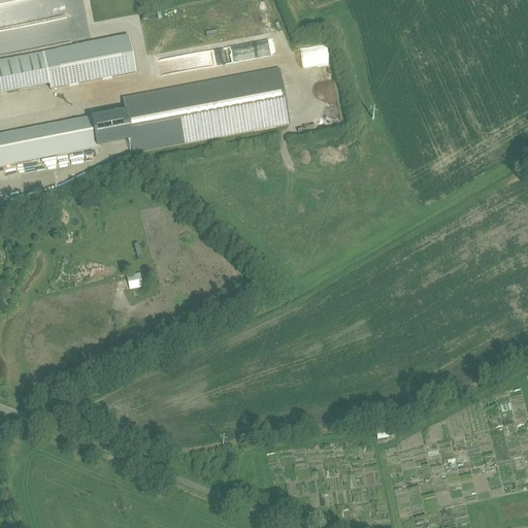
[(135,72),(128,37),(0,60),(0,94),(50,86),(51,89),(135,72)]
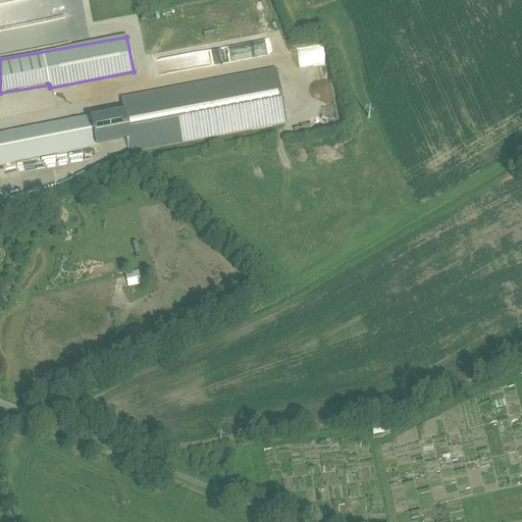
[(264,40),(245,43),(247,57),(266,54),(264,40)]
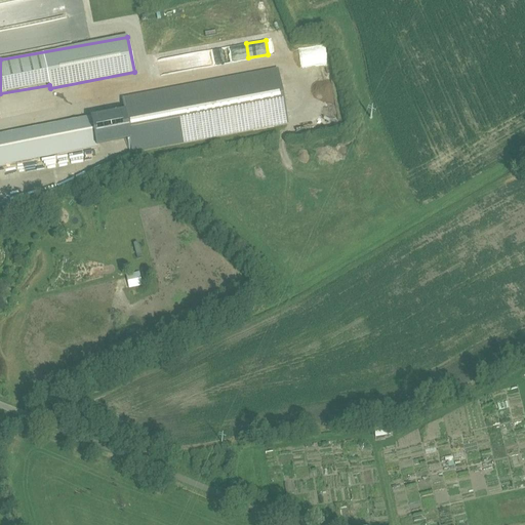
[(221,49),(157,58),(159,73),(224,65),(221,49)]
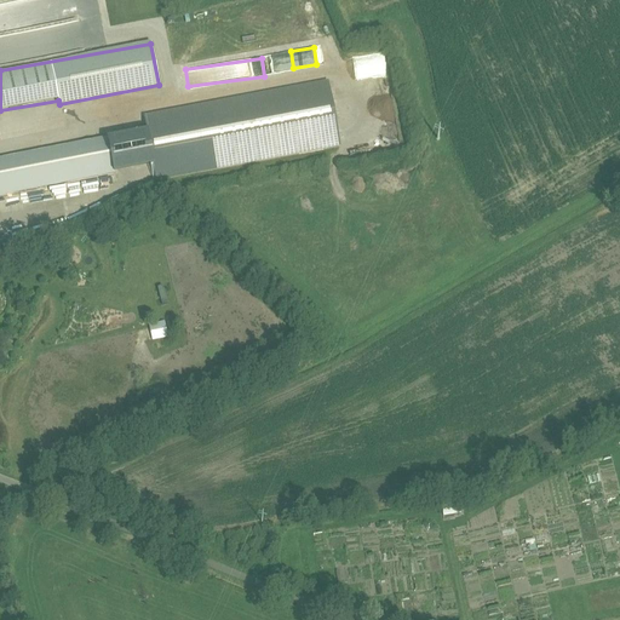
[(326,82),(144,118),(151,149),(147,150),(149,160),(153,159),(156,181),(339,145),(326,82)]
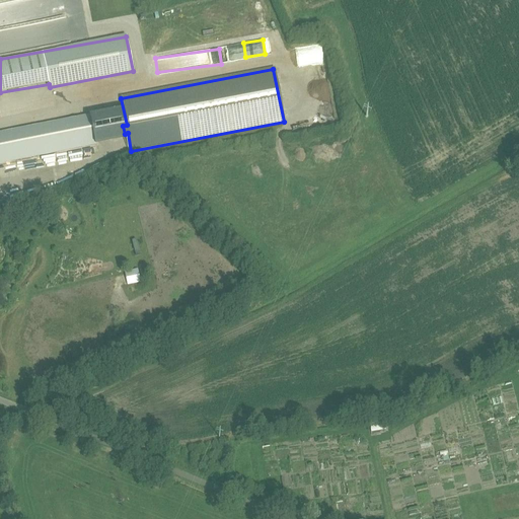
[(90,117),(0,133),(0,162),(95,145),(90,117)]
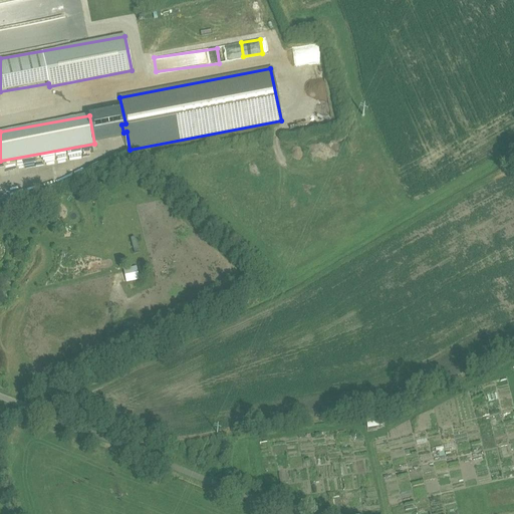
[(136,265),(122,269),(126,282),(140,279),(136,265)]
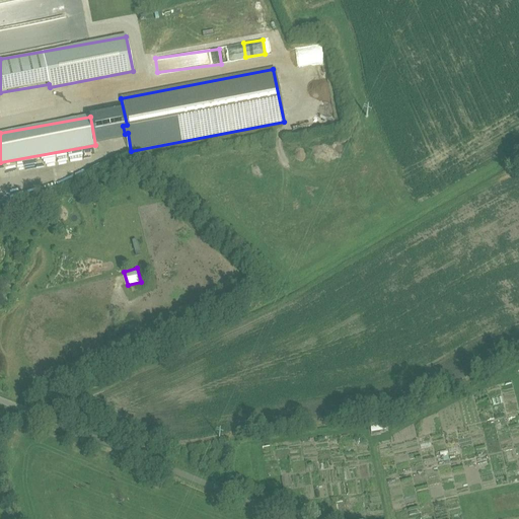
[(371,432),(385,430),(384,420),(369,423),(371,432)]
